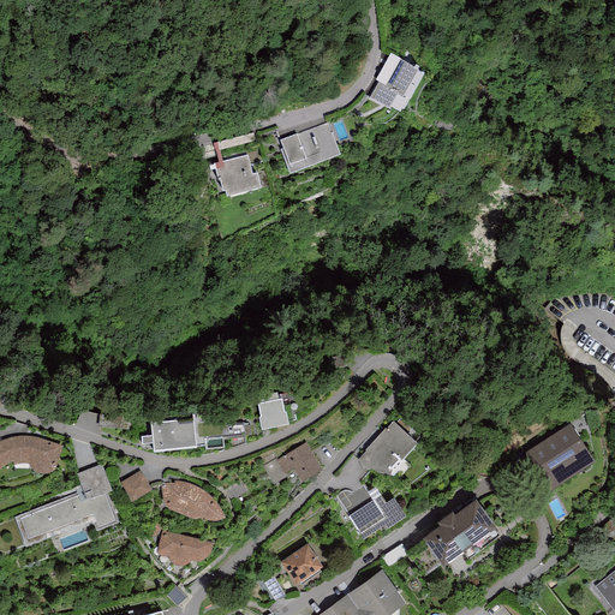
[(424,76),(395,58),(369,97),(398,117),(424,76)]
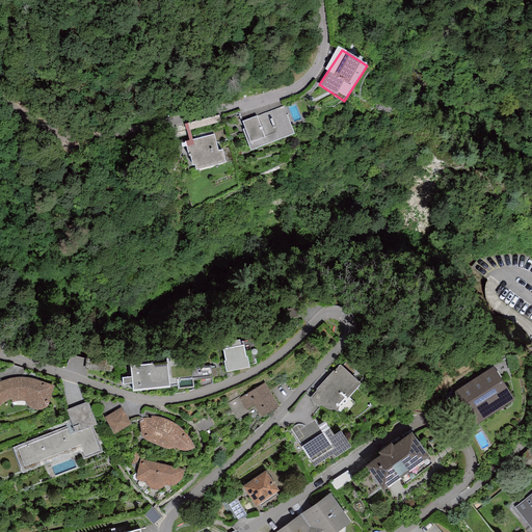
[(296,137),(285,108),(241,125),(253,154),(296,137)]
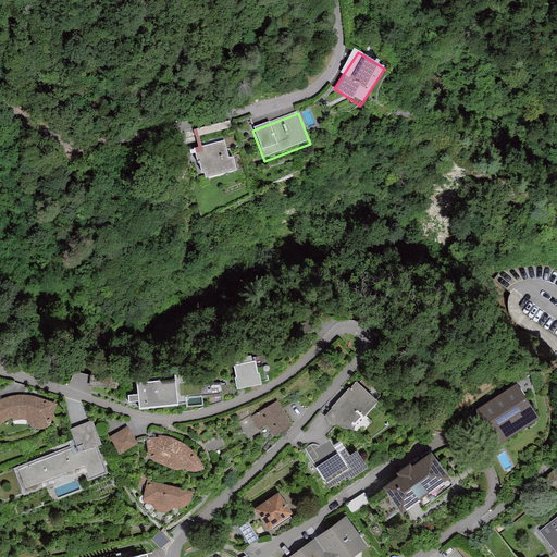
[(237,173),(226,141),(192,150),(207,181),(237,173)]
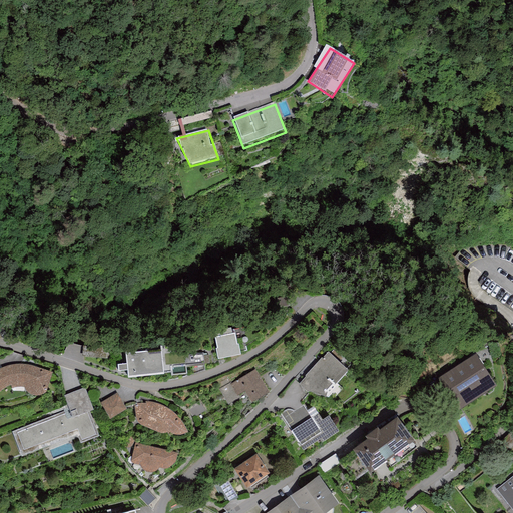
[(238,356),(234,335),(214,338),(218,360),(238,356)]
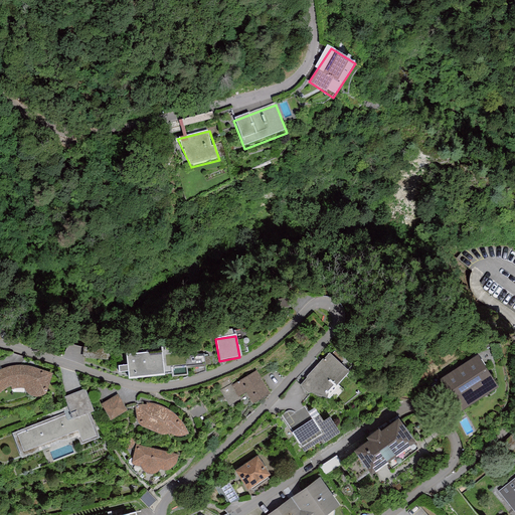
[(161,348),(127,352),(129,381),(164,377),(161,348)]
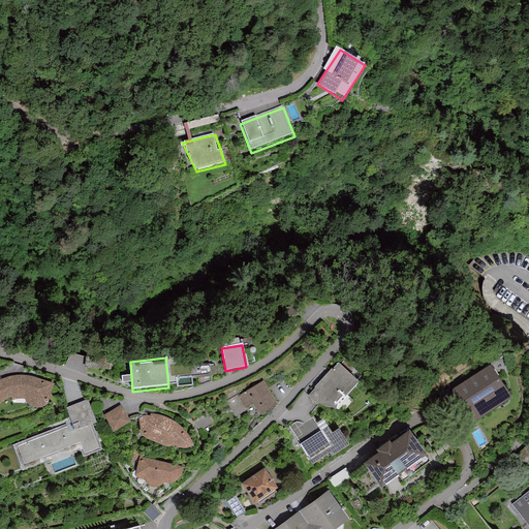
[(86,369),(112,370),(112,361),(86,360),(86,369)]
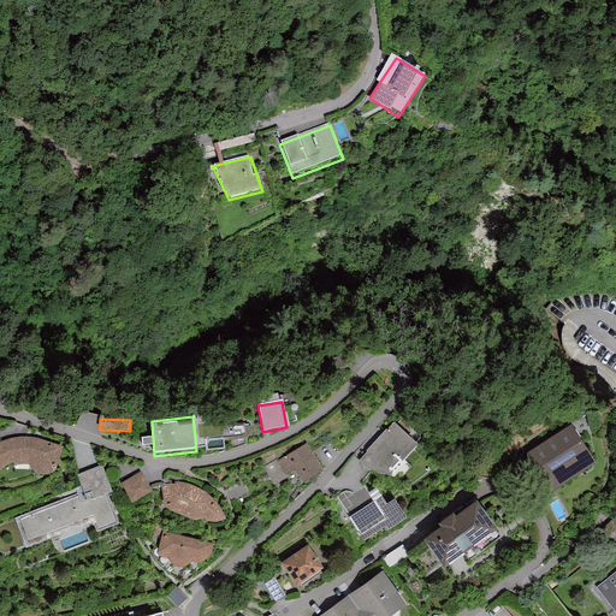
[(250,422),(232,422),(232,433),(250,433),(250,422)]
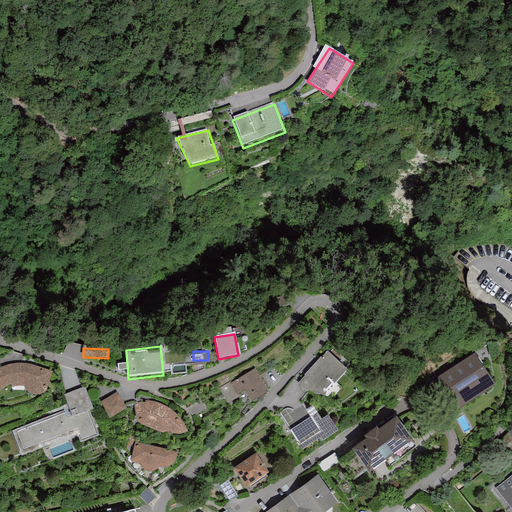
[(305,377),(298,385),(307,393),(309,392),(325,399),(347,372),(327,353),(322,358),(320,358),(304,375),(305,377)]
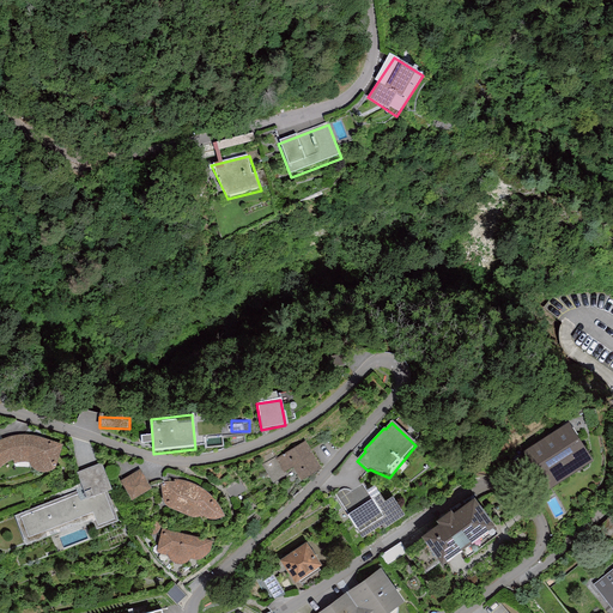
[(594,463),(569,425),(522,455),(547,493),(594,463)]
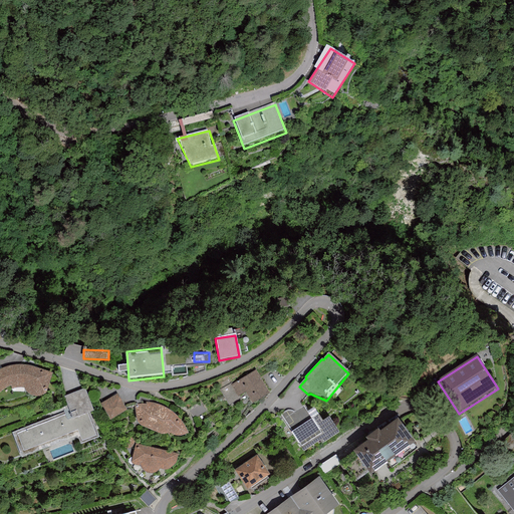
[(46,395),(52,373),(48,372),(44,370),(39,368),(33,366),(27,365),(23,365),(18,365),(13,365),(8,366),(2,368),(0,369),(0,393),(1,393),(5,390),(8,388),(11,387),(12,390),(14,390),(17,389),(22,389),(24,389),(26,392),(28,395),(31,396),(35,397),(39,398),(43,397),(45,396),(46,395)]
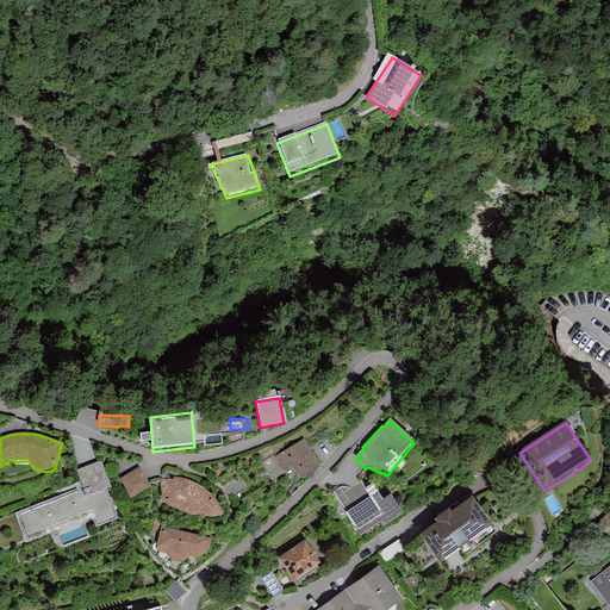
[(319,468),(304,440),(275,456),(275,454),(261,462),(272,480),(284,474),(282,471),(291,466),(299,480),(319,468)]
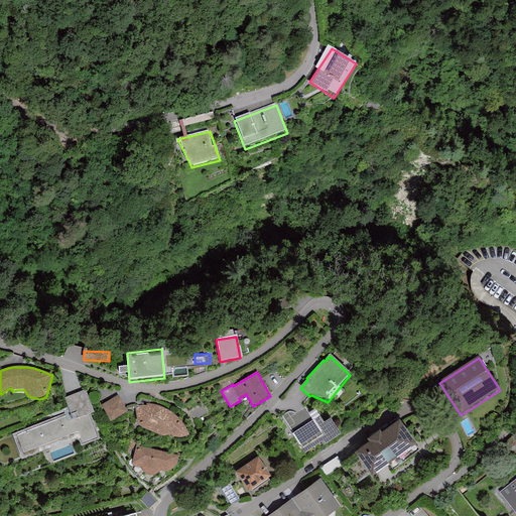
[(85,390),(65,398),(68,407),(63,409),(66,413),(12,434),(21,460),(77,439),(81,446),(99,440),(91,416),(94,415),(85,390)]
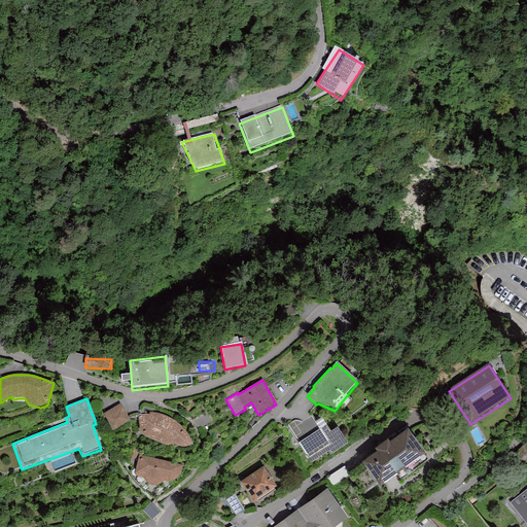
[(131,422),(120,405),(102,415),(112,432),(131,422)]
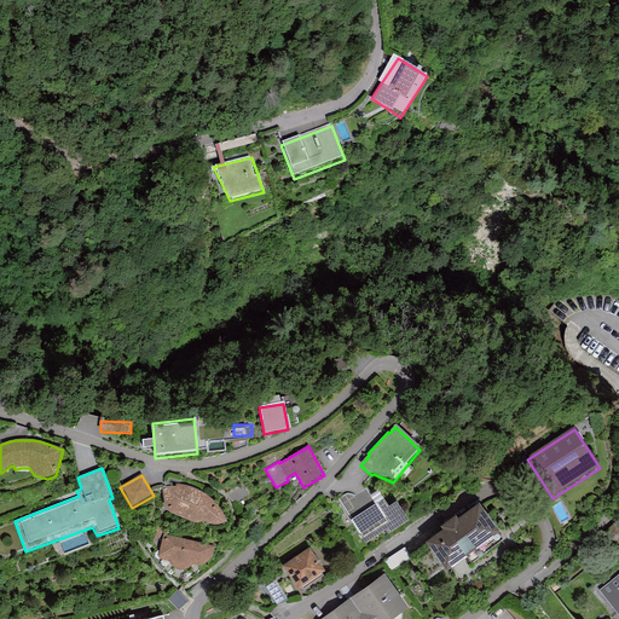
[(223,526),(227,525),(224,519),(221,513),(218,508),(213,502),(209,498),(204,495),(198,491),(192,489),(186,486),(181,485),(177,486),(175,487),(166,487),(166,490),(162,490),(165,504),(166,509),(167,512),(168,513),(172,515),(191,524),(195,525),(197,525),(200,524),(202,522),(204,521),(206,524),(208,525),(212,526),(214,527),(218,527),(223,526)]
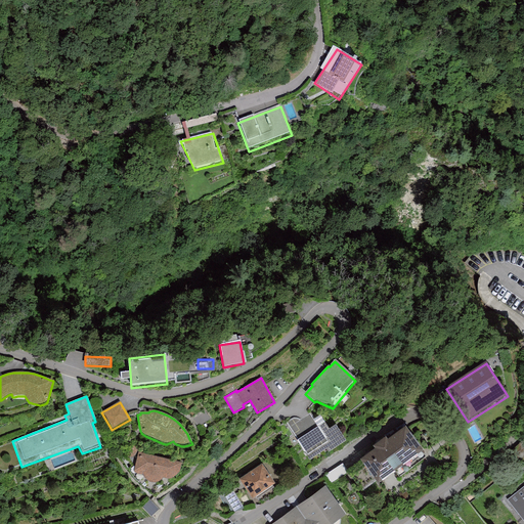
[(330,430),(319,417),(293,436),(309,462),(326,450),(329,454),(345,442),(335,426),(330,430)]
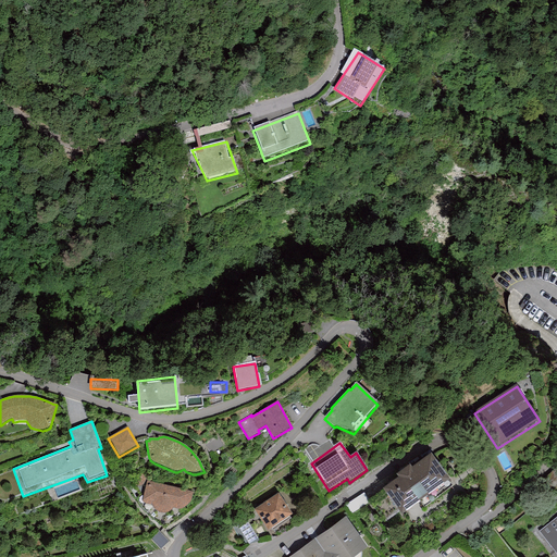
[(556,486),(556,467),(546,455),(534,465),(556,489),(556,486)]
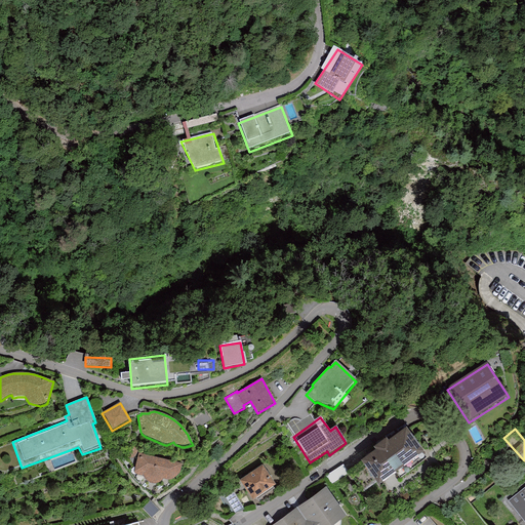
[(375,452),(361,462),(378,487),(425,455),(406,430),(389,442),(387,439),(373,448),(375,452)]
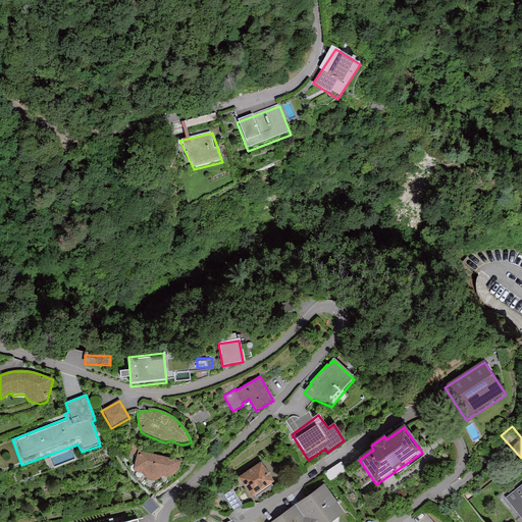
[(161,479),(162,477),(171,478),(178,474),(181,462),(139,452),(134,471),(143,473),(144,475),(145,478),(148,480),(150,481),(153,482),(156,481),(159,480),(161,479)]
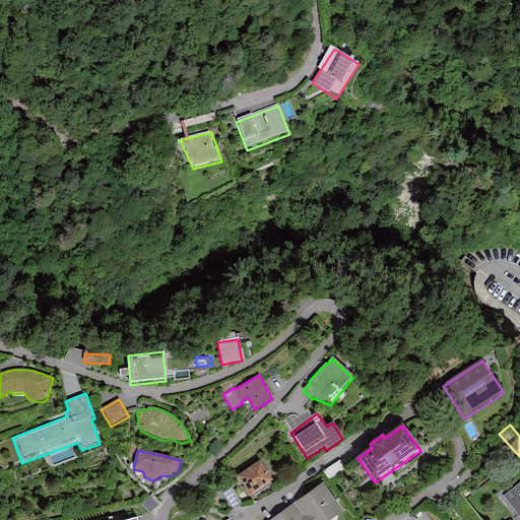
[(345,469),(340,460),(322,472),(328,480),(345,469)]
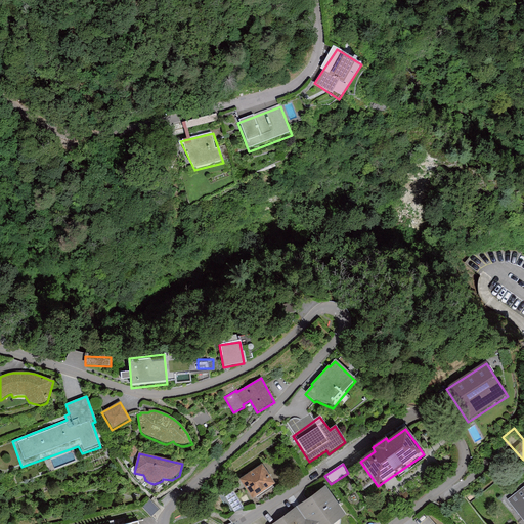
[(237,481),(252,501),(275,485),(262,465),(237,481)]
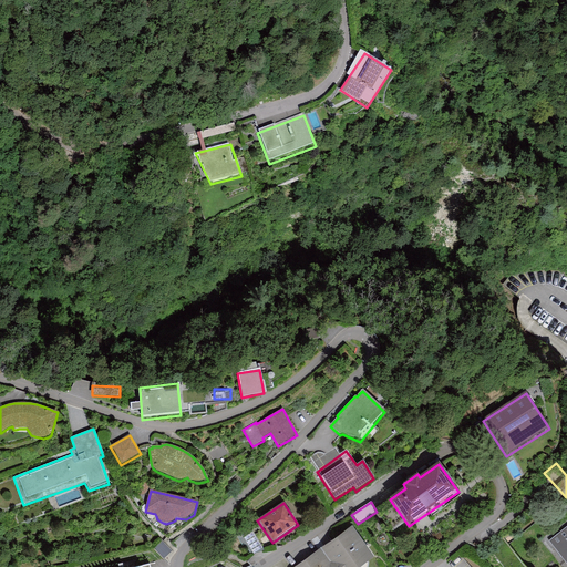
[(566,527),(548,542),(566,566),(566,527)]
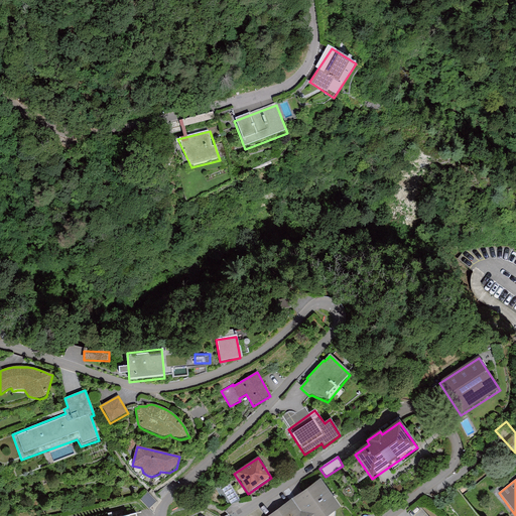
[(332,515),(342,510),(320,481),(268,515),(332,515)]
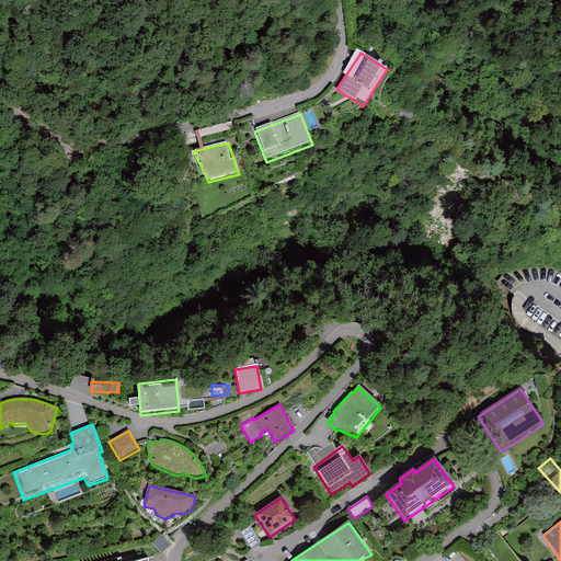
[(262,545),(249,525),(235,530),(247,549),(262,545)]
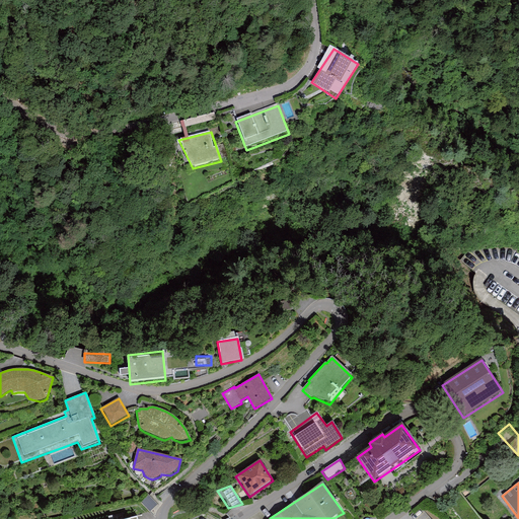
[(157,505),(146,494),(139,501),(150,512),(157,505)]
